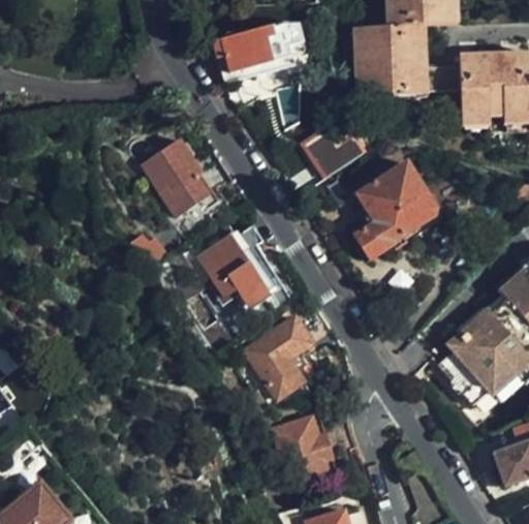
[(387,0),(390,24),(355,26),(359,95),(430,93),(430,88),(463,86),(465,117),(491,116),(505,115),(528,113),(528,51),(462,54),(463,64),(429,65),(427,24),(454,23),(452,0),(387,0)]
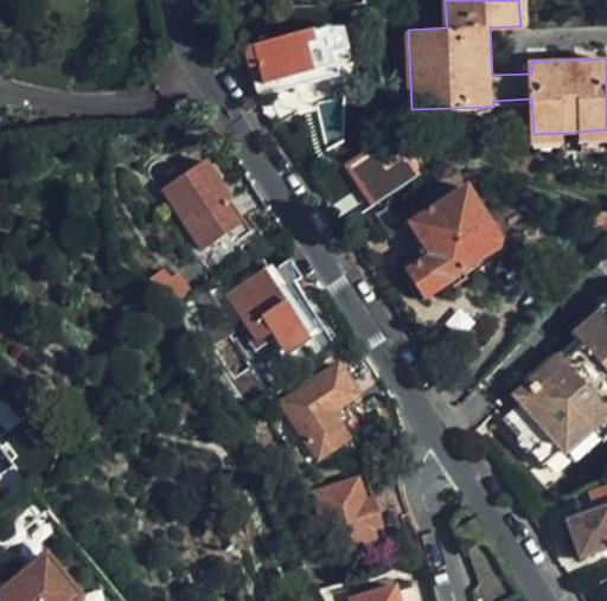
[(518,0),(521,26),(530,25),(528,0),(518,0)]
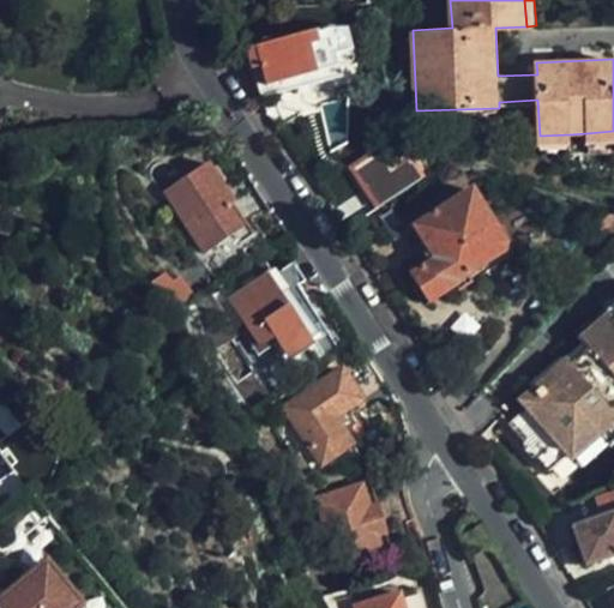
[(260,84),(343,62),(354,53),(349,28),(332,25),(251,46),(260,84)]
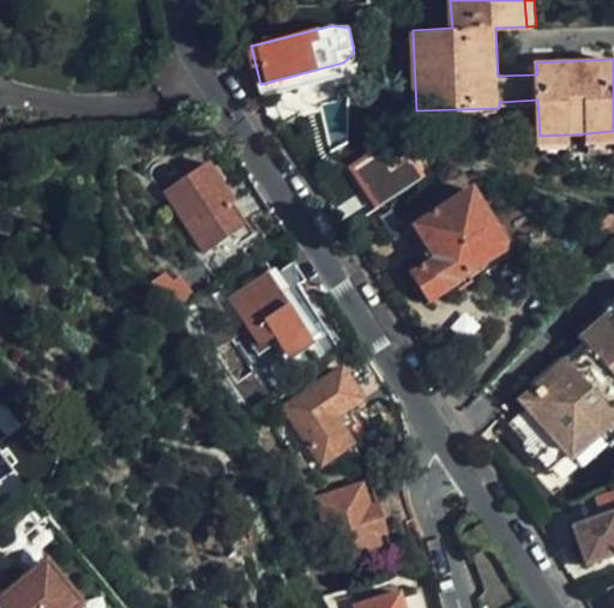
[(315,70),(266,83),(269,92),(318,79),(315,70)]
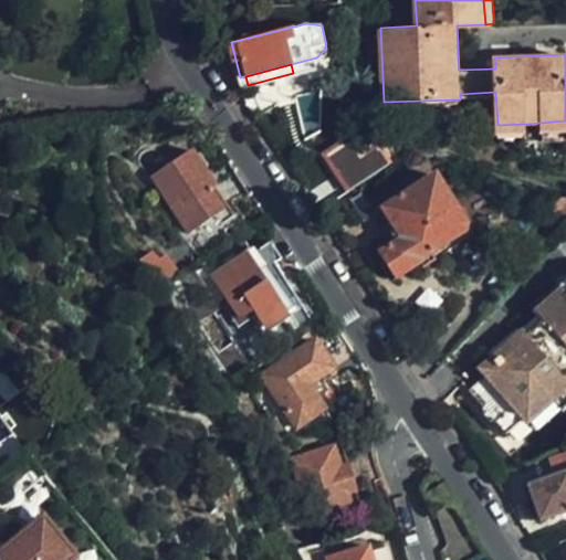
[(565,120),(541,123),(541,134),(565,133),(565,120)]
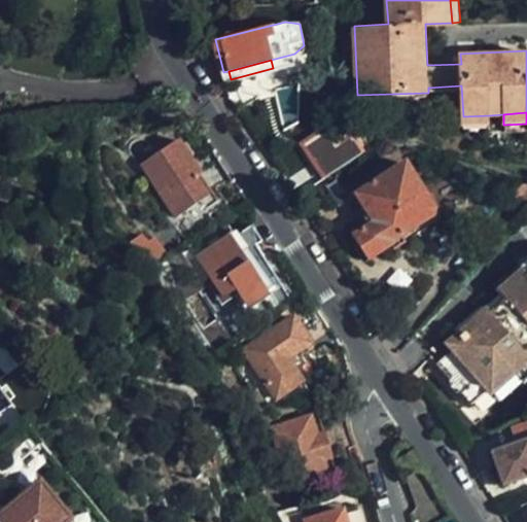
[(489,115),(463,116),(464,127),(489,125),(489,115)]
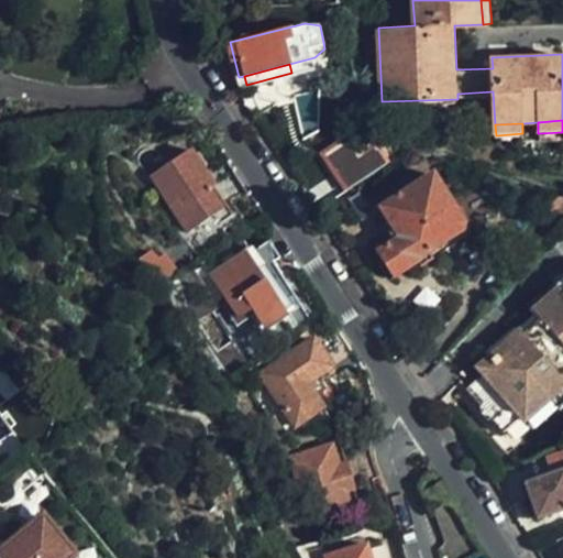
[(326,152),(350,188),(389,162),(377,144),(367,151),(364,145),(359,148),(354,140),(351,143),(345,138),(326,152)]
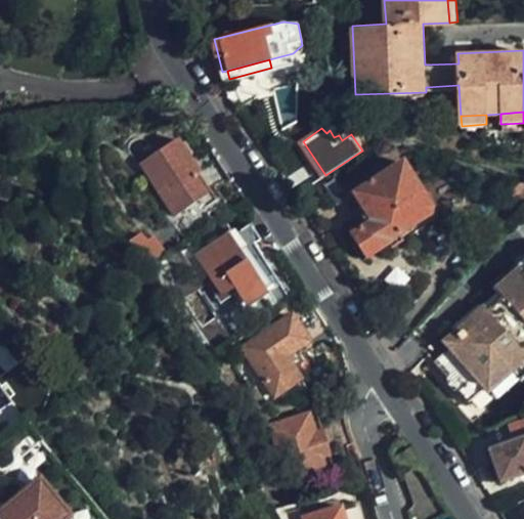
[(211,186),(178,138),(143,162),(176,210),(211,186)]
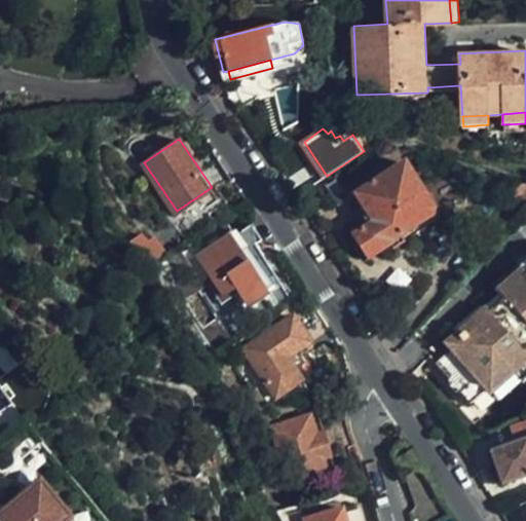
[(231,170),(223,157),(216,162),(225,175),(231,170)]
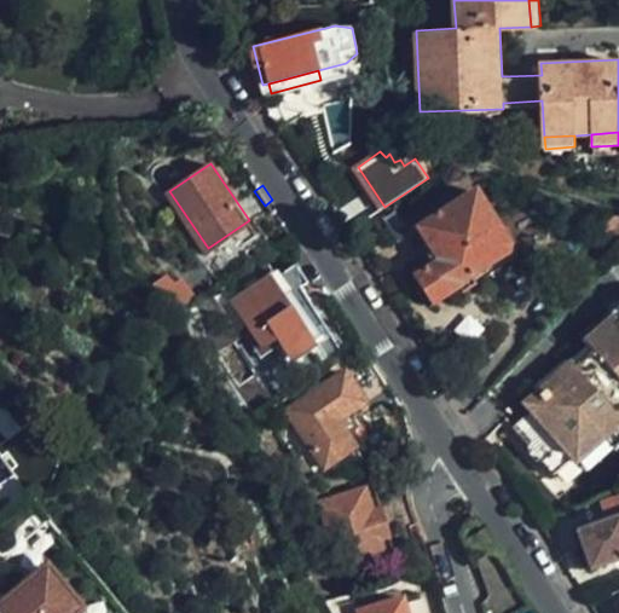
[(431,186),(424,190),(432,201),(438,197),(431,186)]
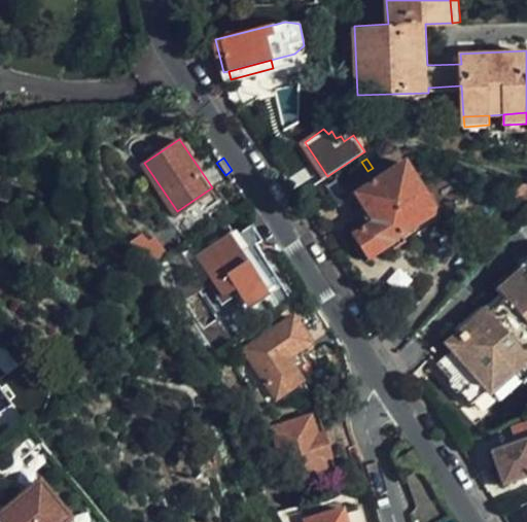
[(376,219),(355,233),(360,239),(356,242),(363,252),(366,250),(372,257),(395,241),(393,239),(402,233),(433,213),(434,206),(407,161),(377,181),(394,207),(376,219)]
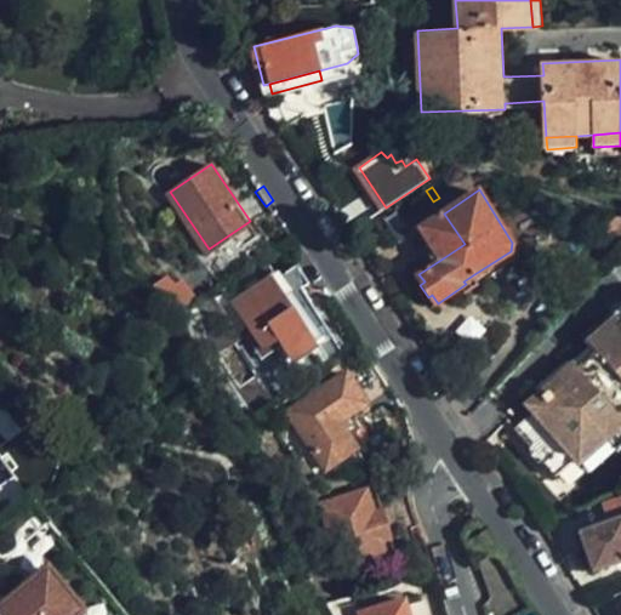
[(444,214),(422,228),(443,258),(465,244),(444,214)]
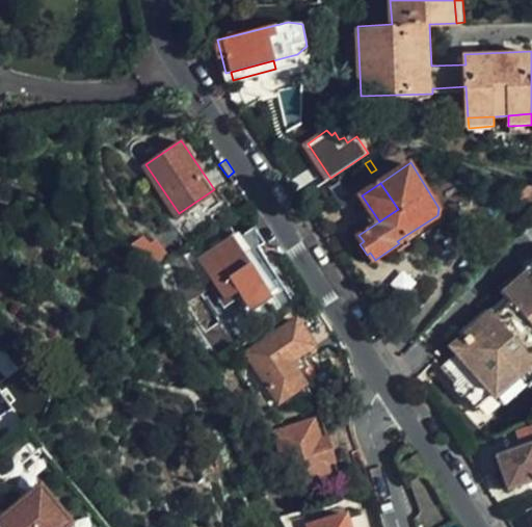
[(520,199),(531,200),(531,184),(522,183),(520,199)]
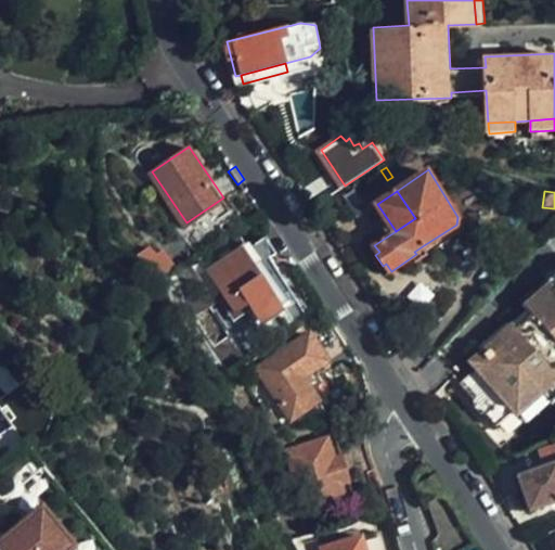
[(276,250),(266,233),(213,268),(240,308),(252,299),(263,316),(287,301),(273,279),(272,269),(269,263),(263,258),(276,250)]
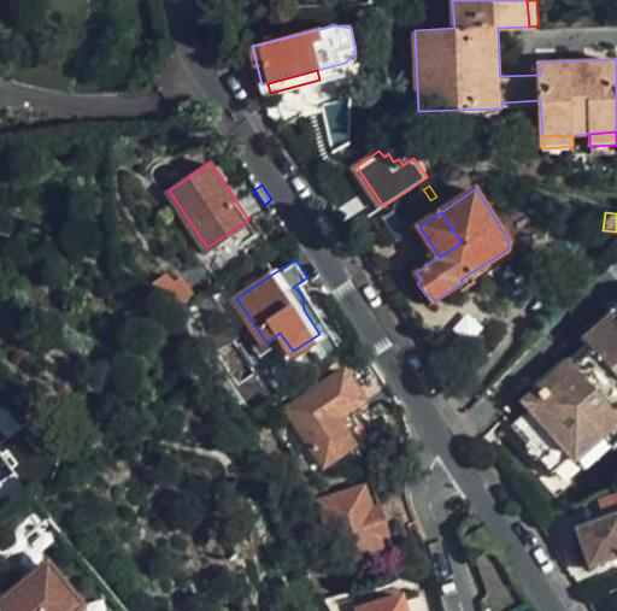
[(460,280),(463,282),(465,287),(476,278),(471,272),(460,280)]
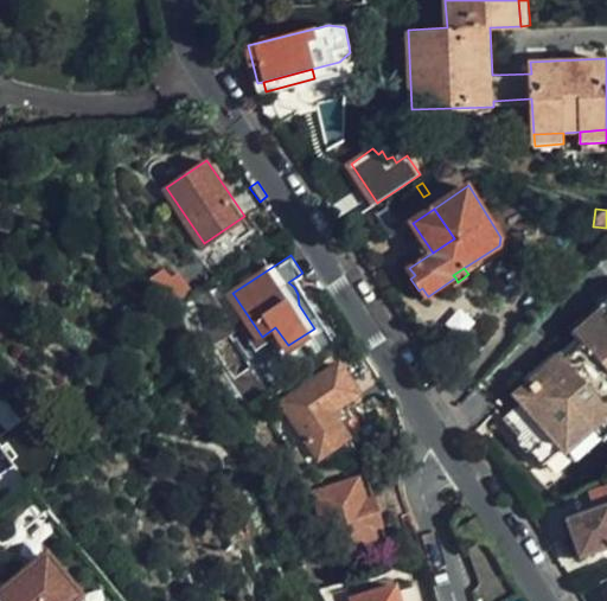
[(606,315),(593,325),(577,337),(585,344),(567,357),(562,352),(545,365),(550,372),(532,387),(528,381),(515,391),(522,400),(504,413),(516,429),(517,438),(523,446),(531,448),(541,464),(544,461),(562,447),(566,451),(606,417),(606,407),(606,406),(606,315)]
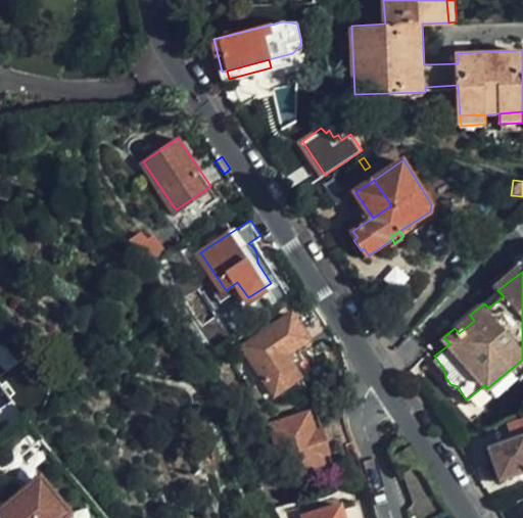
[(497,290),(511,280),(507,273),(492,283),(497,290)]
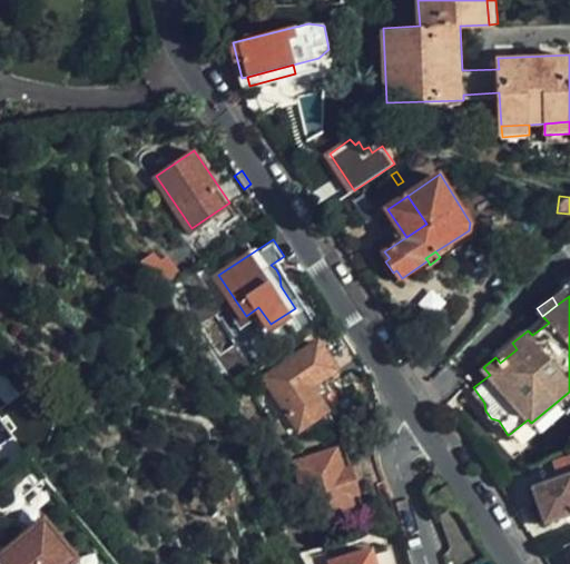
[(359,354),(340,325),(267,374),(302,425),(330,407),(320,391),(314,383),(320,379),(359,354)]
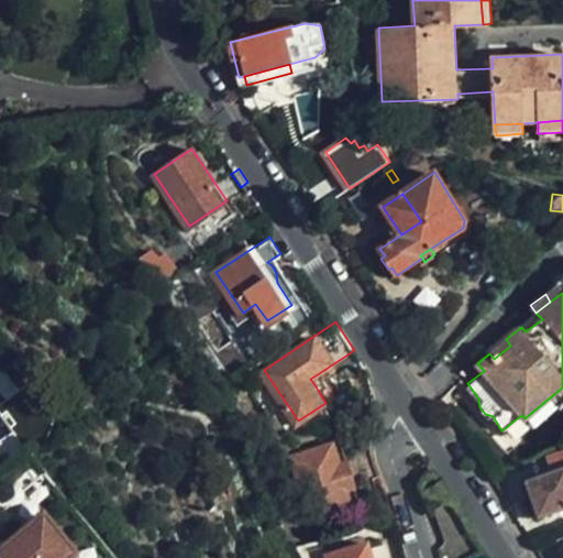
[(510,346),(506,339),(489,353),(494,359),(510,346)]
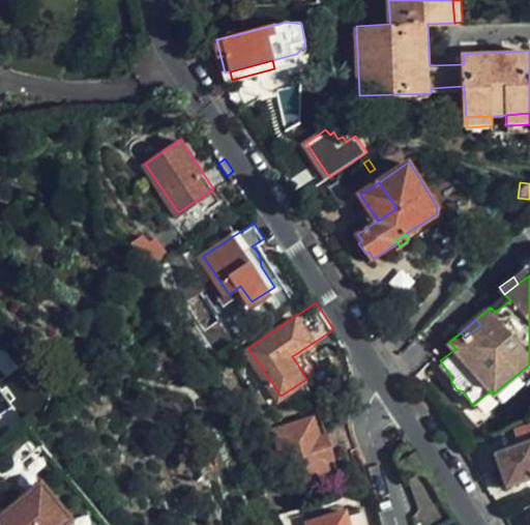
[(302,359),(297,353),(292,356),(297,363),(302,359)]
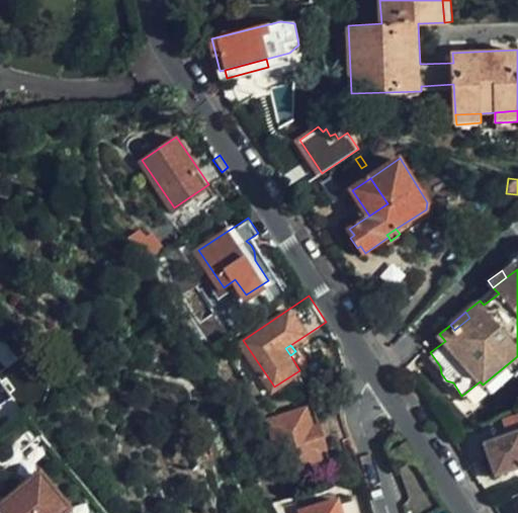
[(480,381),(464,394),(469,399),(484,388),(487,390),(517,365),(517,346),(517,347),(517,356),(483,385),(480,381)]
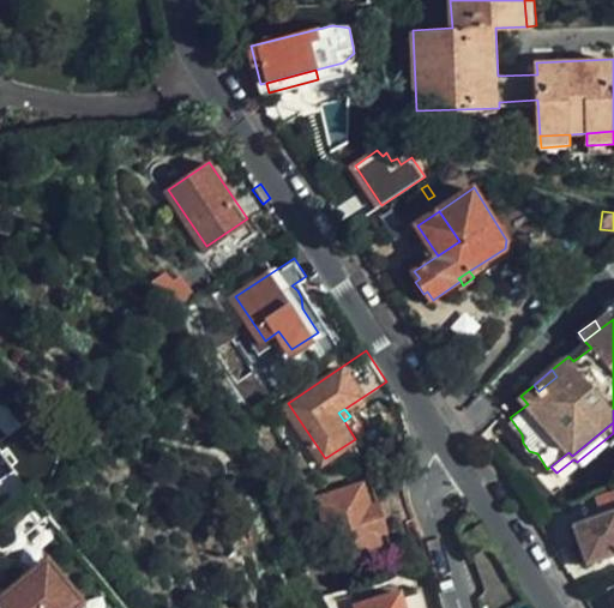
[(369,501),(378,499),(372,479),(363,481),(369,501)]
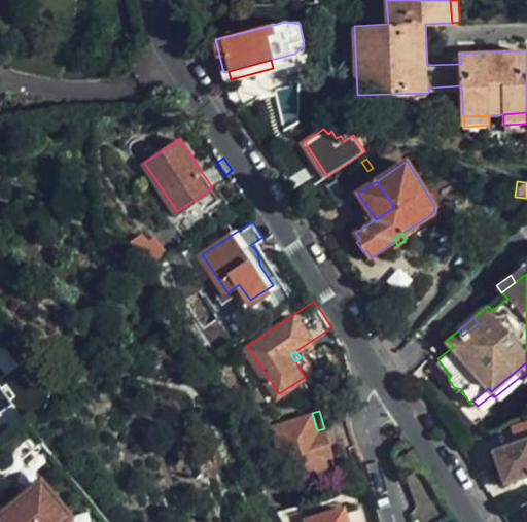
[(332,454),(325,429),(324,428),(317,430),(312,413),(276,424),(284,453),(291,451),(300,480),(309,478),(311,482),(330,476),(324,456),(332,454)]
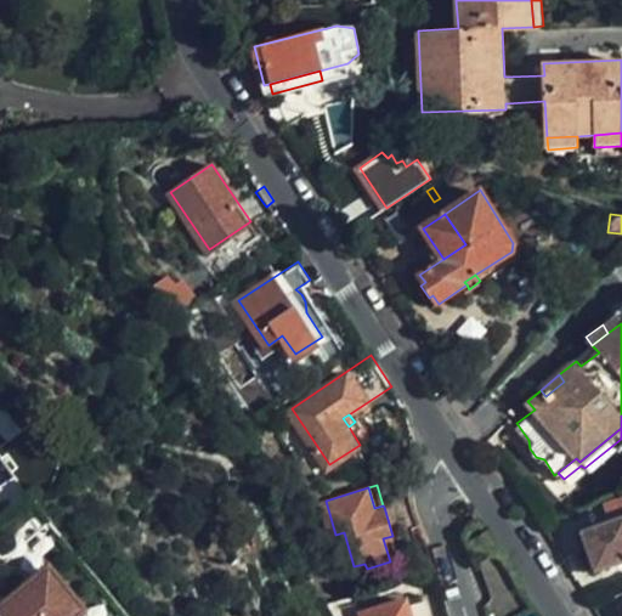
[(621,492),(577,508),(582,524),(574,526),(580,546),(587,544),(594,570),(621,559),(621,492)]
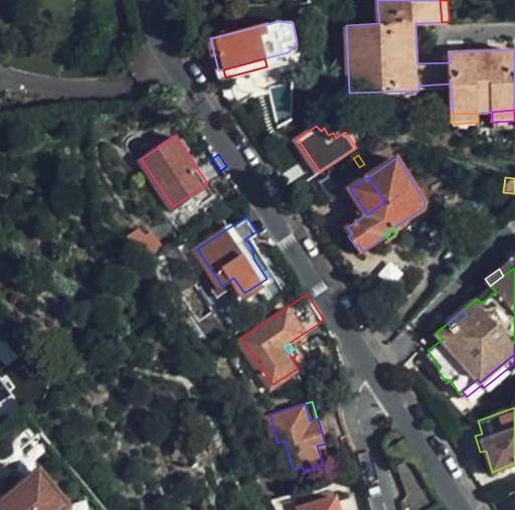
[(331,463),(325,444),(317,446),(323,465),(331,463)]
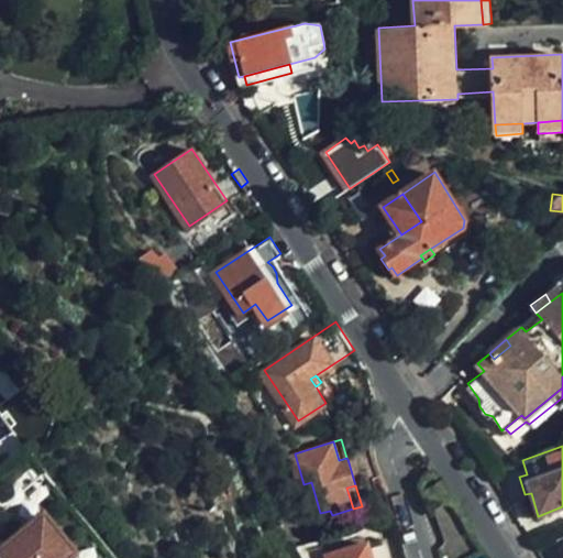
[(0,501),(0,504),(10,518),(30,503),(37,514),(44,510),(32,496),(28,500),(19,489),(0,501)]
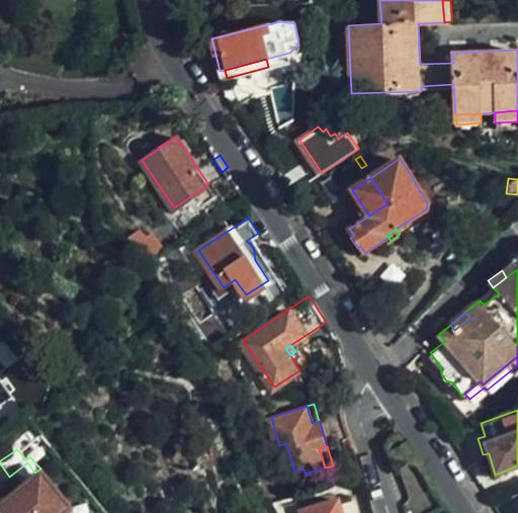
[(0,512),(71,512),(42,474),(0,505),(0,512)]
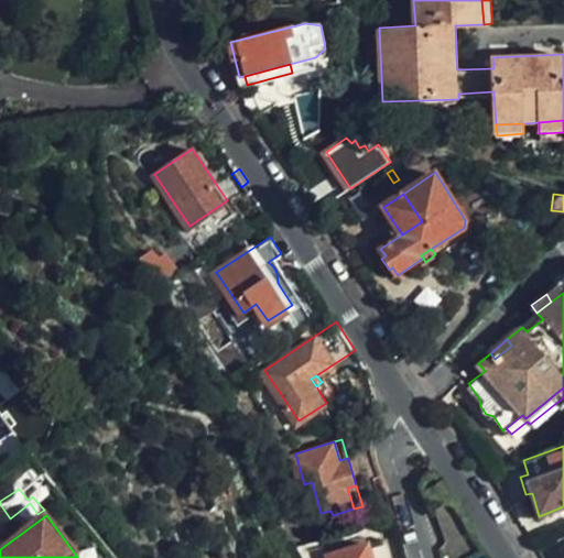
[(370,557),(366,540),(348,546),(345,536),(321,543),(323,553),(326,554),(327,557),(370,557)]
